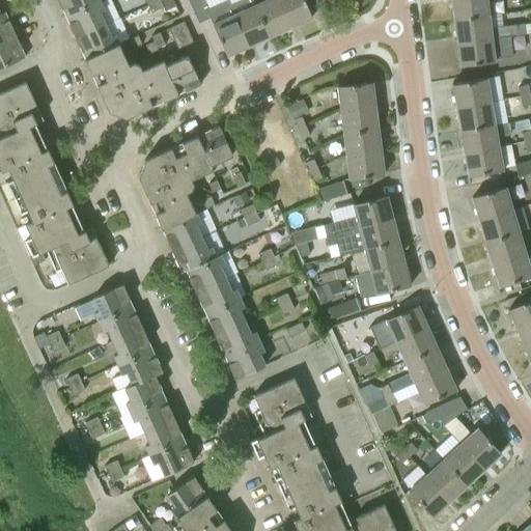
[(57,0),(64,17),(101,1),(100,0),(57,0)]
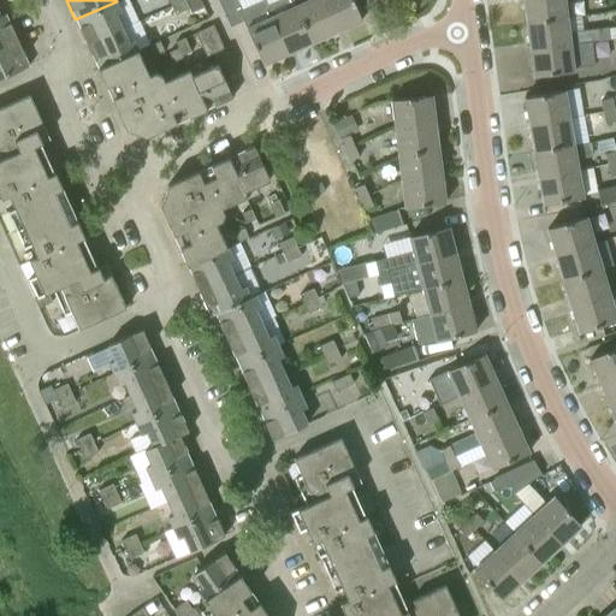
[(185,0),(185,1),(189,9),(191,13),(202,7),(199,0),(185,0)]
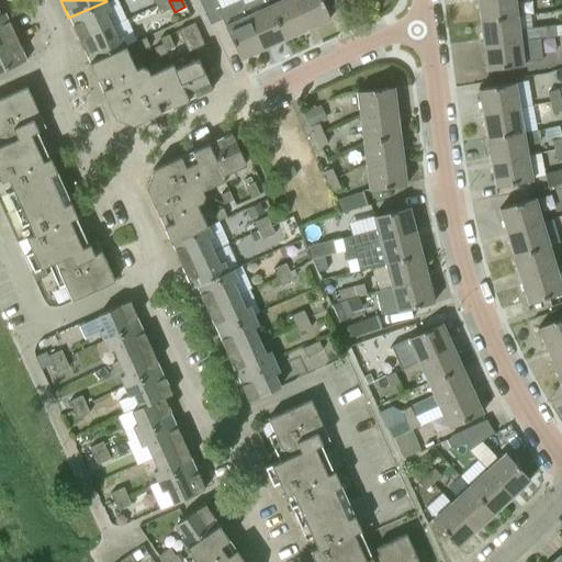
[(201,0),(209,18),(222,12),(216,0),(201,0)]
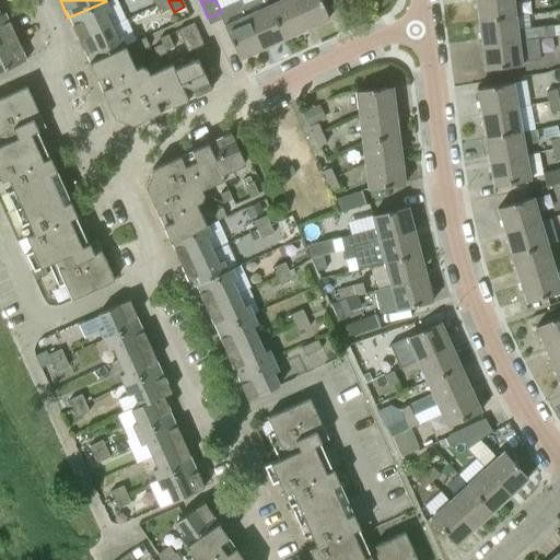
[(283,39),(305,30),(292,0),(280,0),(269,6),(283,39)]
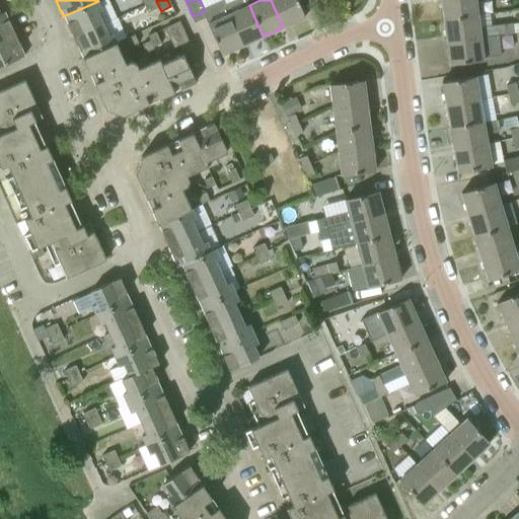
[(271,0),(283,27),(304,17),(296,0),(271,0)]
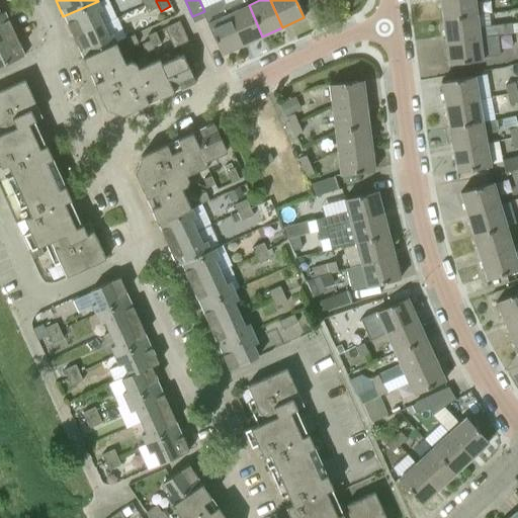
[(477,15),(475,0),(439,0),(442,20),(477,15)]
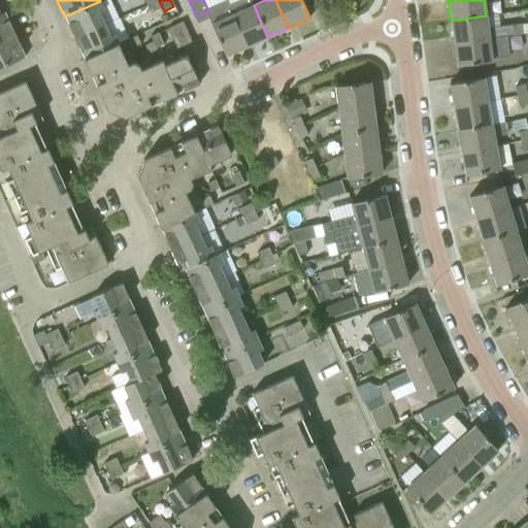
[(74,37),(105,24),(99,12),(104,10),(100,1),(64,17),(74,37)]
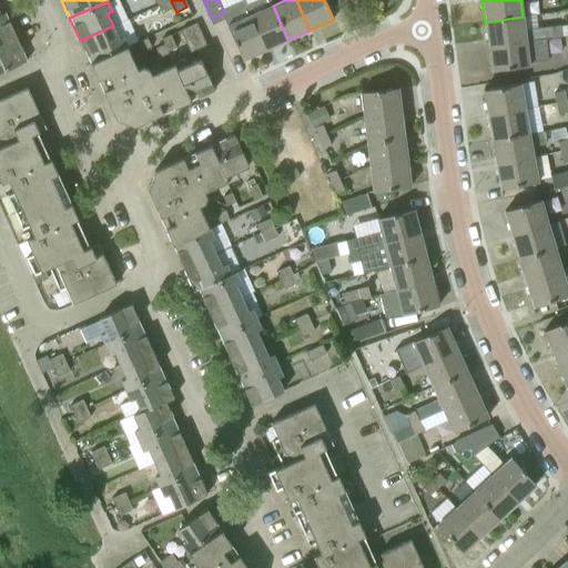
[(171,1),(159,7),(161,13),(174,8),(171,1)]
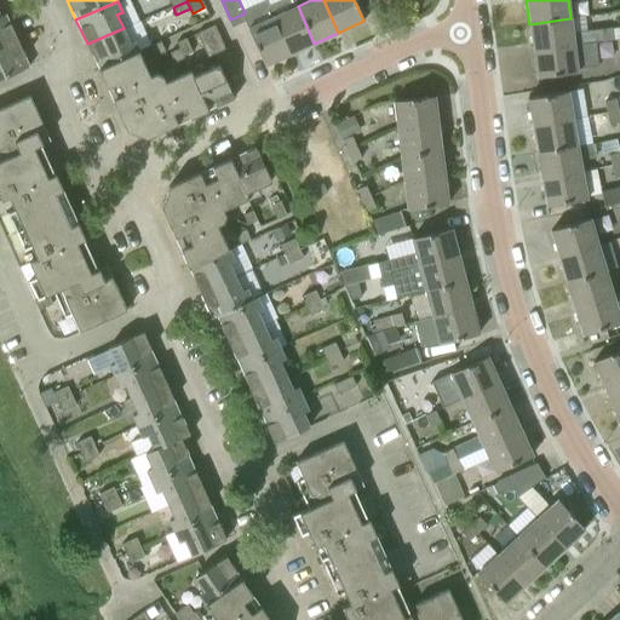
[(290,55),(314,44),(298,6),(273,17),(290,55)]
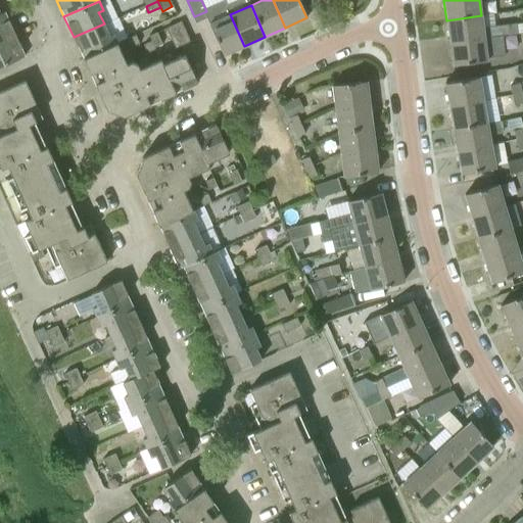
[(0,40),(14,34),(4,12),(0,14),(0,15),(0,14),(0,40)]
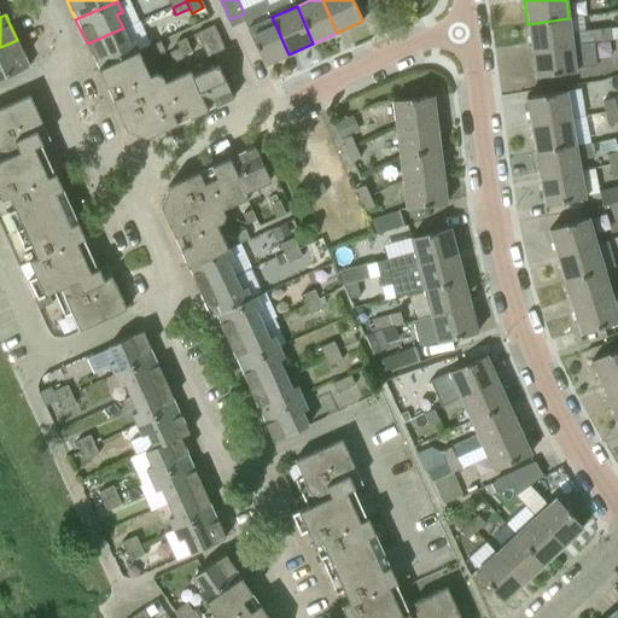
[(263,65),(289,54),(272,17),(246,28),(263,65)]
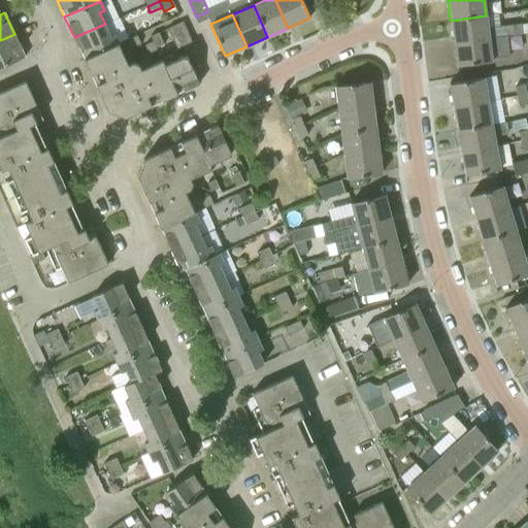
[(451,21),(454,42),(489,38),(505,36),(505,35),(513,34),(523,33),(521,24),(488,28),(486,15),(451,21)]
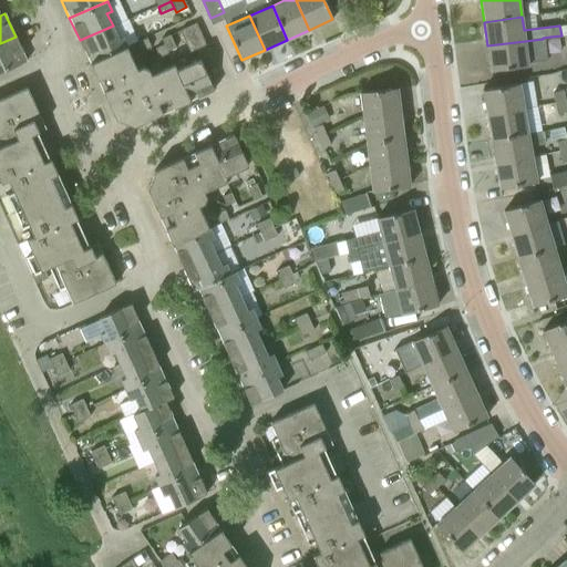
[(189,52),(206,44),(196,22),(179,30),(189,52)]
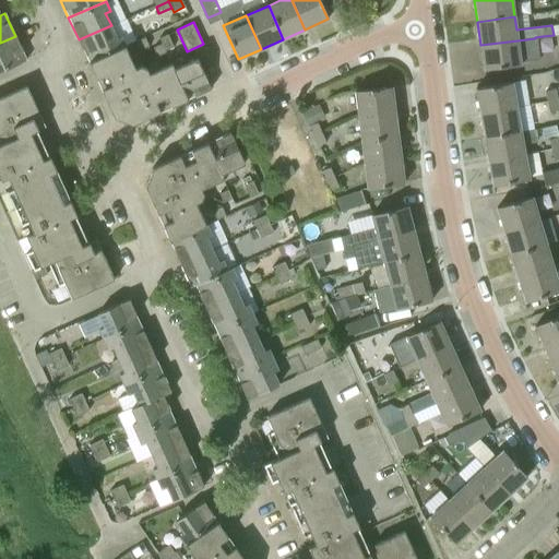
[(88,62),(125,46),(127,46),(121,35),(117,37),(111,25),(79,39),(88,62)]
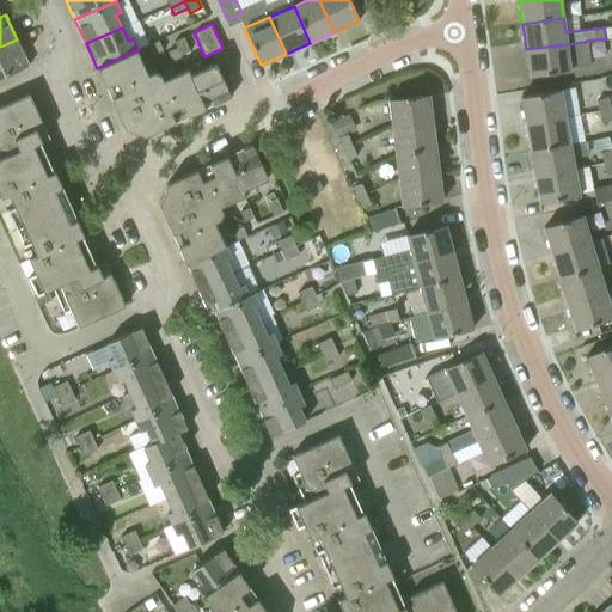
[(176,48),(179,56),(189,53),(183,37),(173,42),(176,48)]
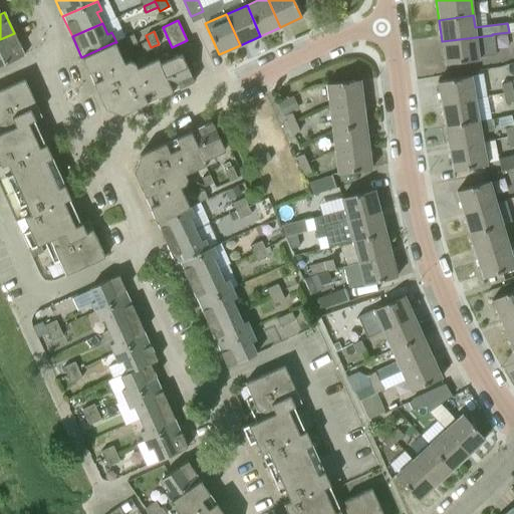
[(0,65),(24,55),(14,33),(0,39),(0,65)]
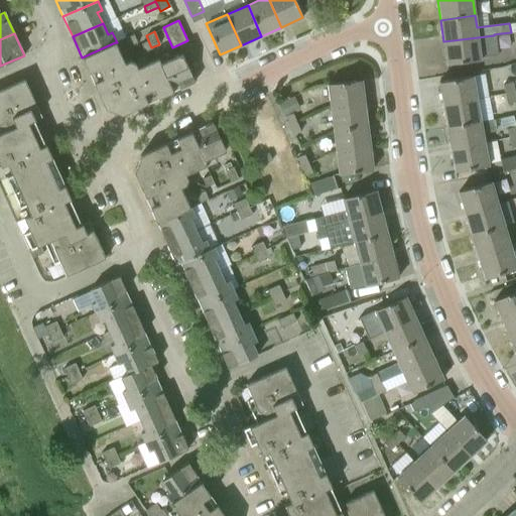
[(125,37),(129,45),(137,42),(133,34),(125,37)]
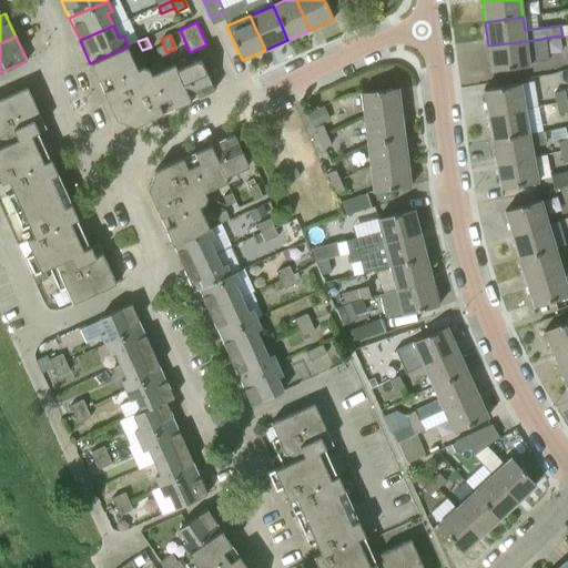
[(492,71),(529,67),(526,41),(488,46),(492,71)]
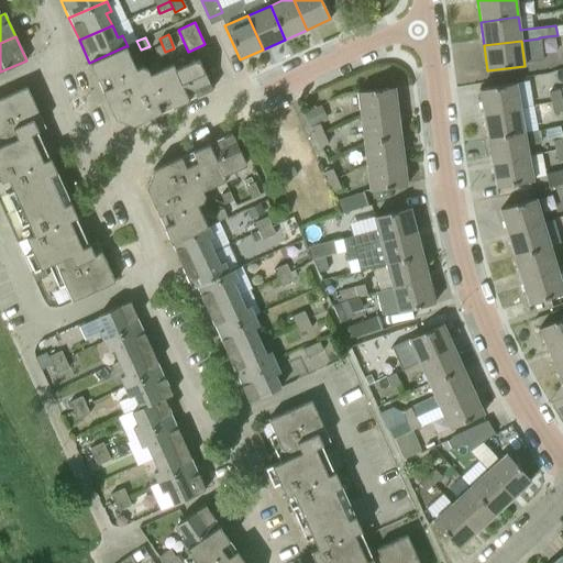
[(165,52),(162,44),(154,46),(156,56),(165,52)]
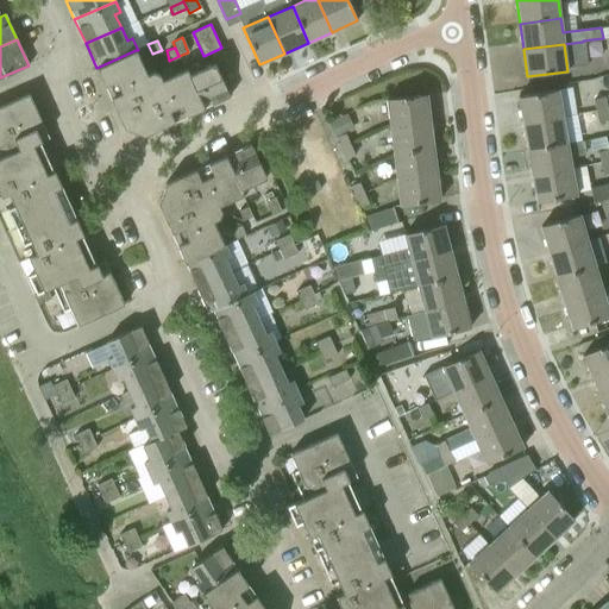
[(107,92),(146,74),(136,50),(96,68),(107,92)]
